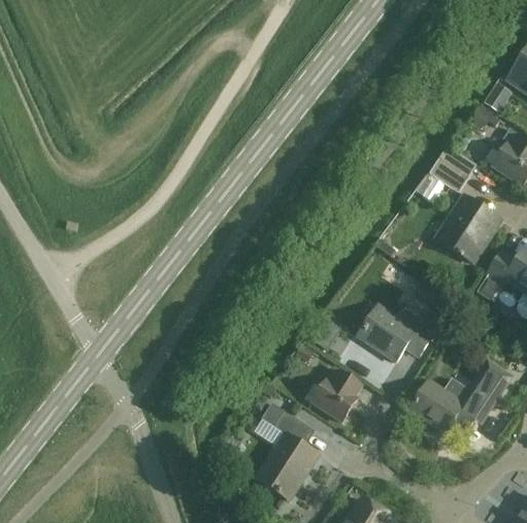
[(526,50),(507,78),(526,91),(526,50)]
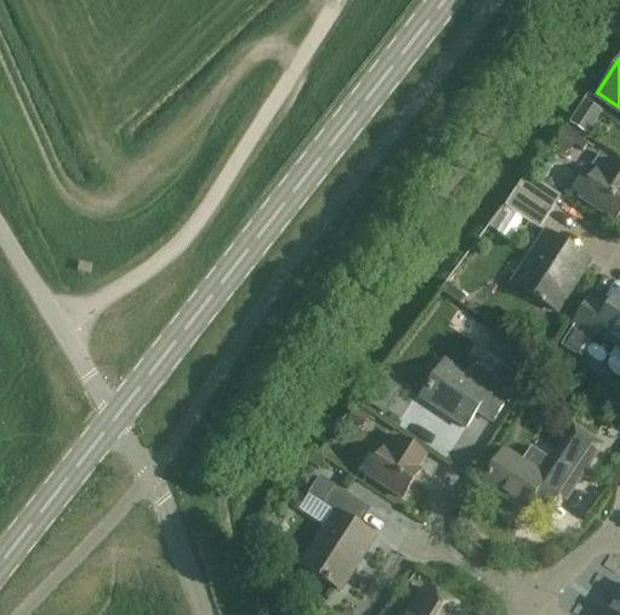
[(601,147),(618,130),(596,108),(579,125),(601,147)]
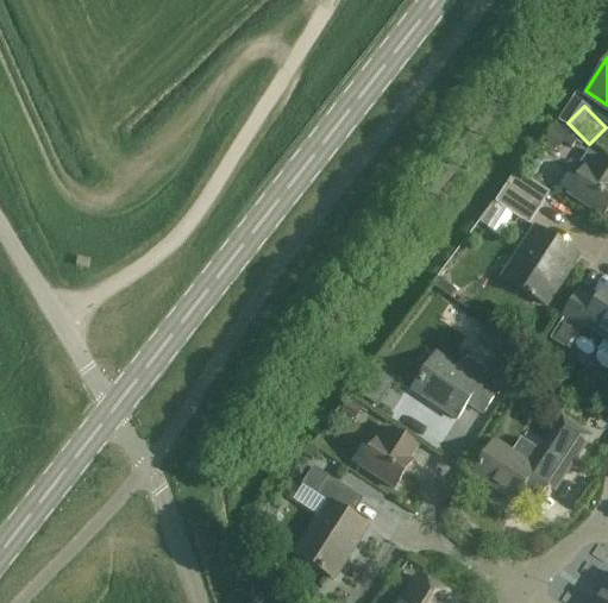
[(607,159),(606,158),(600,155),(591,167),(585,162),(568,192),(603,213),(607,206),(607,159)]
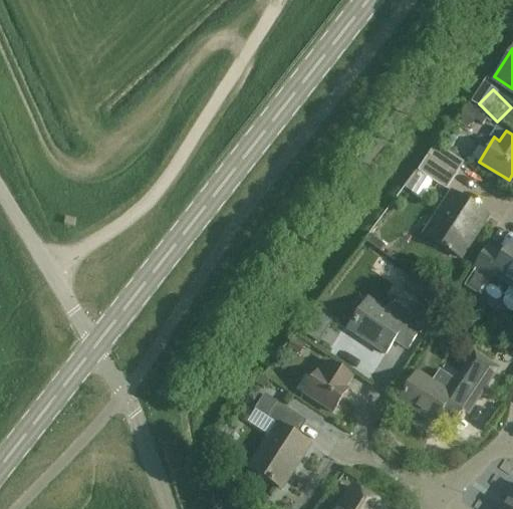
[(447,188),(458,172),(466,161),(436,141),(418,168),(447,188)]
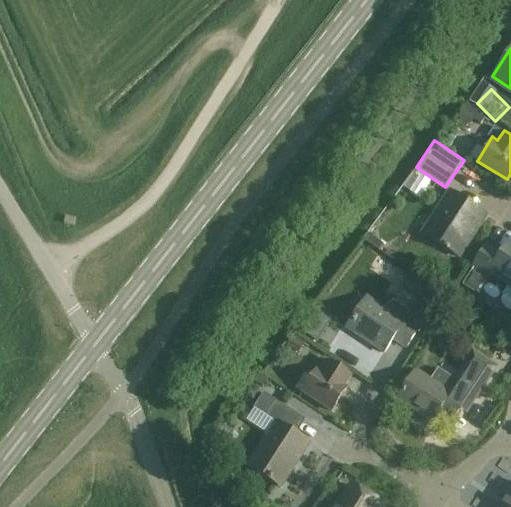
[(422,230),(442,243),(458,254),(470,235),(467,233),(482,211),(485,213),(486,212),(450,188),(422,230)]
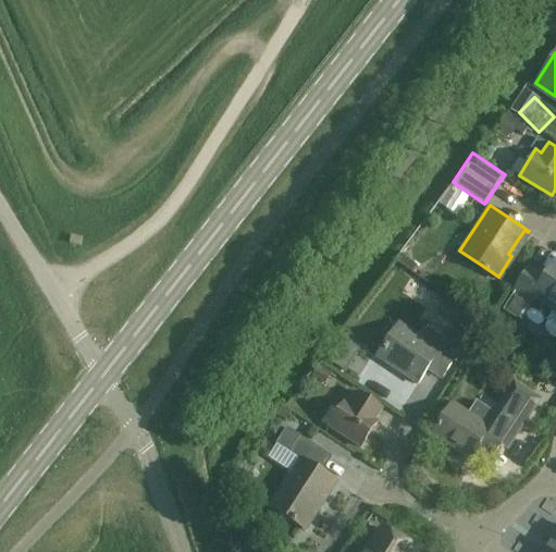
[(402,249),(396,256),(414,269),(419,261),(402,249)]
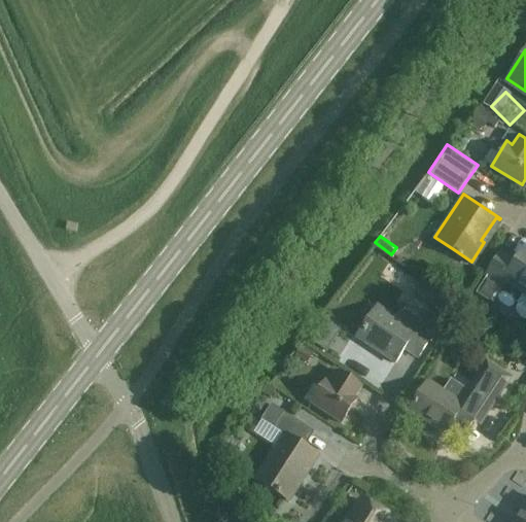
[(501,251),(487,274),(501,284),(504,279),(525,291),(525,248),(517,261),(501,251)]
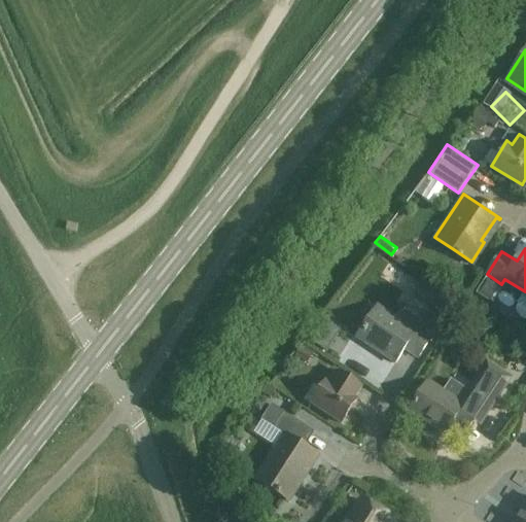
[(442,305),(450,288),(433,280),(425,298),(442,305)]
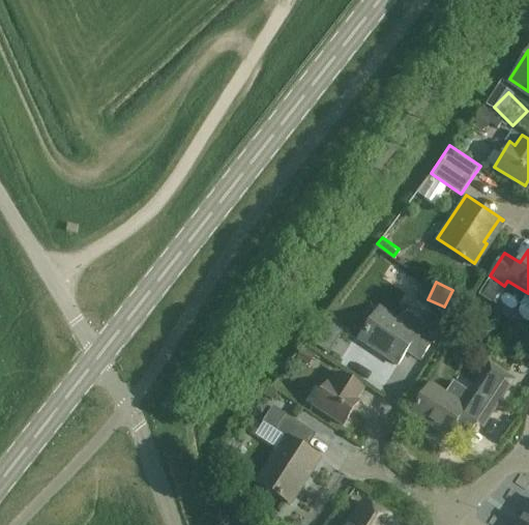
[(419,356),(431,339),(435,332),(422,324),(421,319),(407,311),(401,312),(398,317),(378,304),(357,337),(395,361),(406,346),(419,356)]
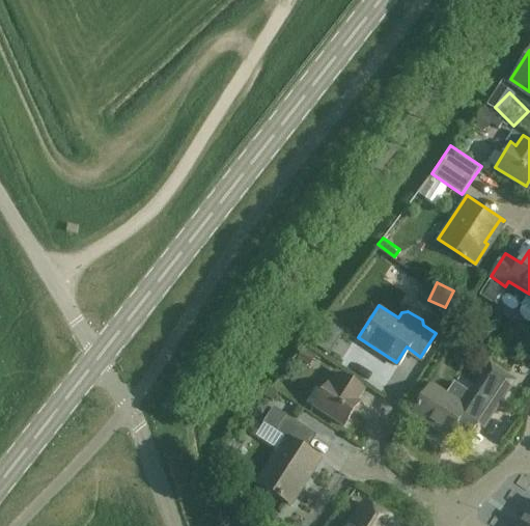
[(326,317),(311,339),(329,351),(343,330),(326,317)]
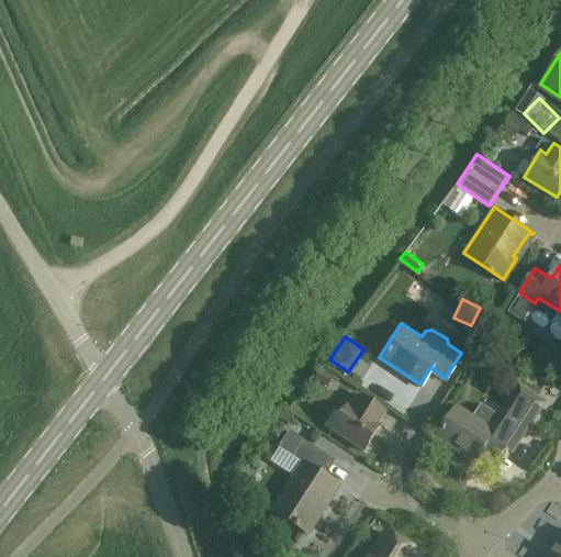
[(456,403),(436,434),(474,459),(482,448),(495,457),(512,433),(519,437),(545,400),(522,385),(502,415),(481,402),(473,414),(456,403)]
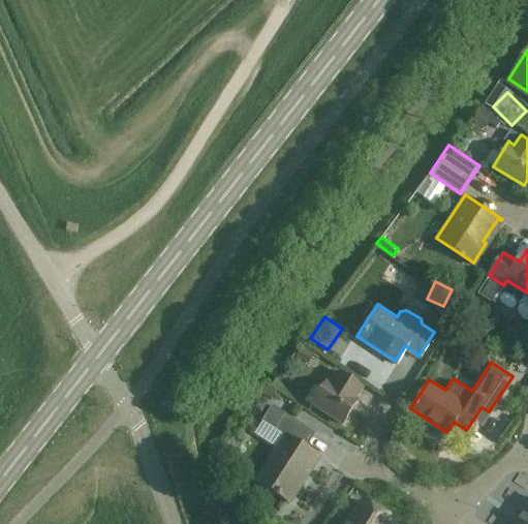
[(377,366),(362,376),(369,388),(384,377),(377,366)]
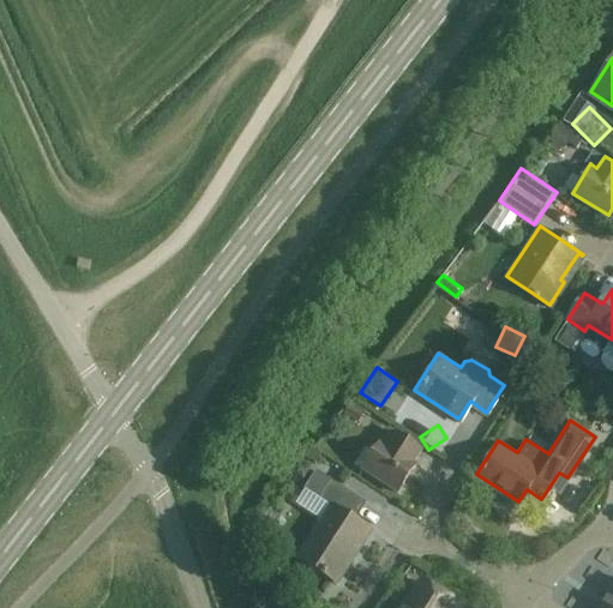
[(355,461),(359,464),(396,488),(414,459),(410,458),(419,446),(388,426),(372,449),(366,444),(355,461)]
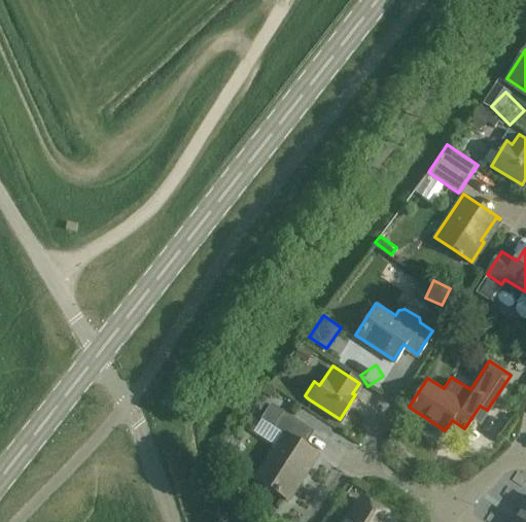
[(271,401),(260,418),(285,435),(256,479),(289,499),(309,470),(304,466),(315,450),(305,444),(314,428),(271,401)]
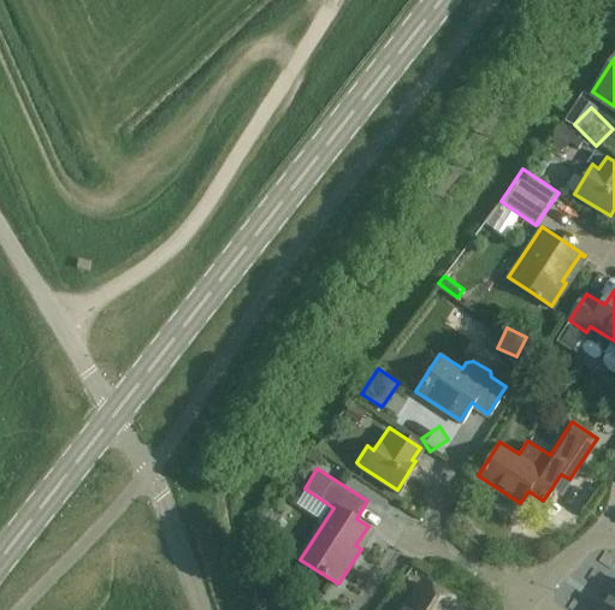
[(455,609),(457,606),(423,582),(403,609),(455,609)]
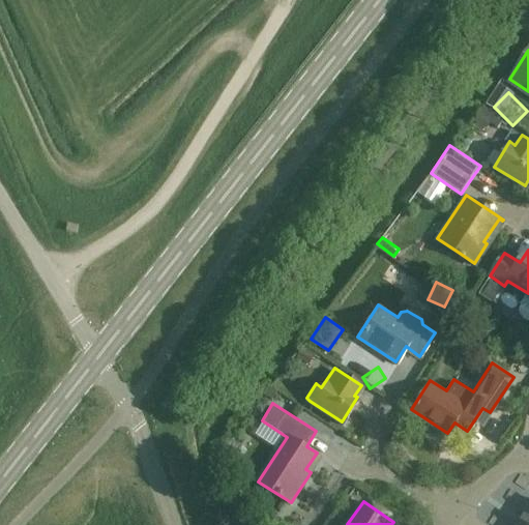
[(528,505),(516,524),(528,524),(528,505)]
